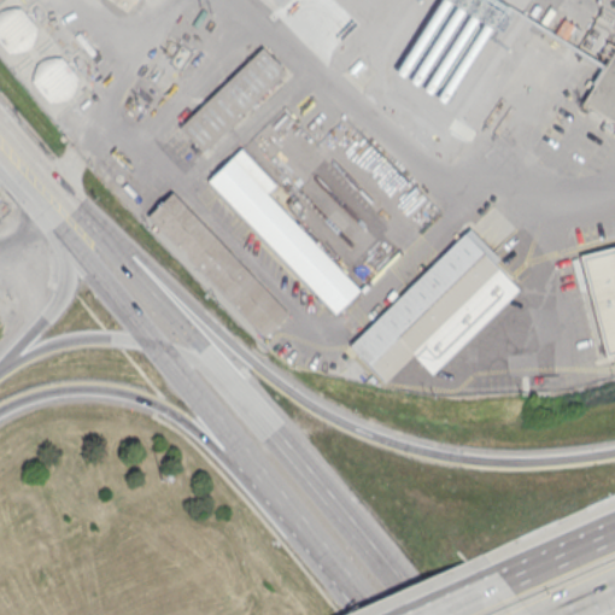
[(111,0),(128,12),(135,0),(111,0)]
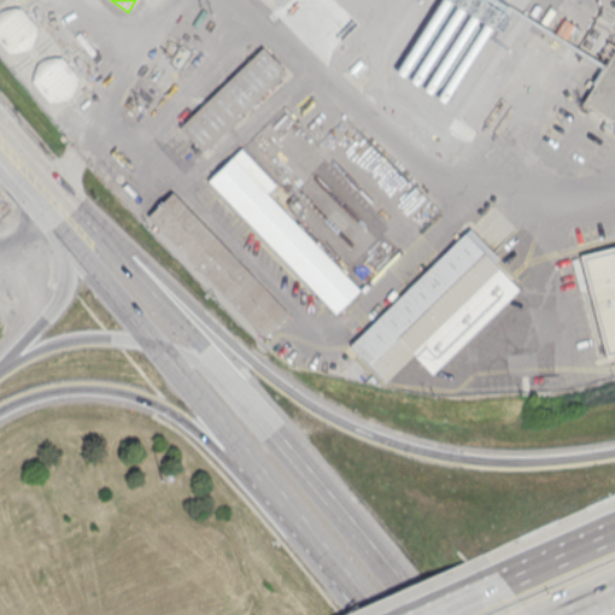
[(269,0),(280,11),(290,0),(269,0)]
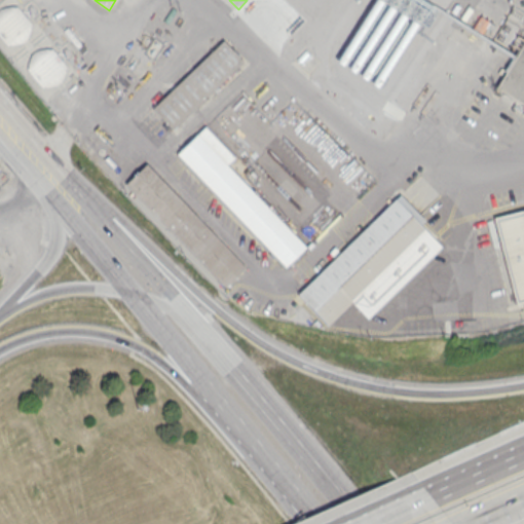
[(154,109),(174,129),(245,64),(225,43),(154,109)]
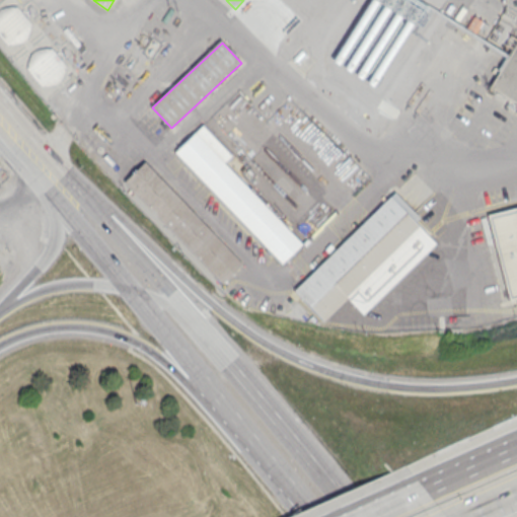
[(516,47),(492,86),(516,102),(516,47)]
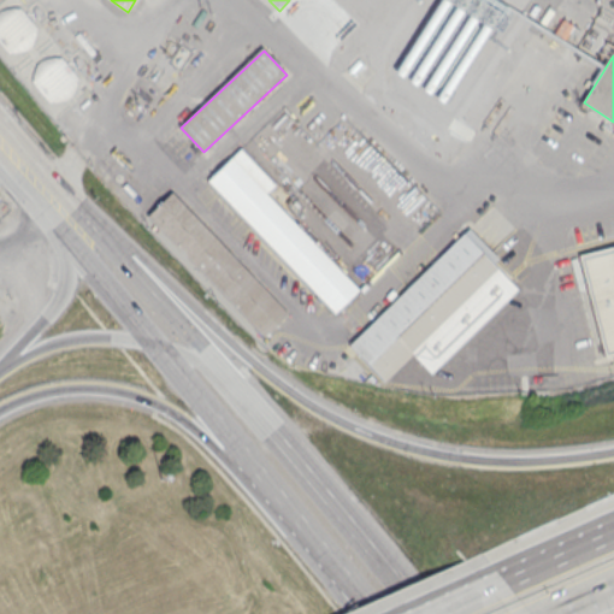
[(208,182),(243,149),(277,186),(267,195),(360,291),(335,314),(208,182)]
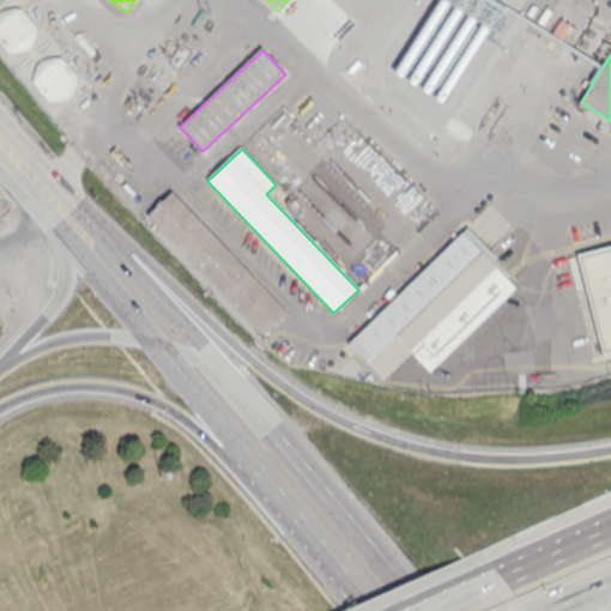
[(346,344),(383,382),(413,352),(430,370),(515,289),(490,264),(497,258),(467,228),(346,344)]
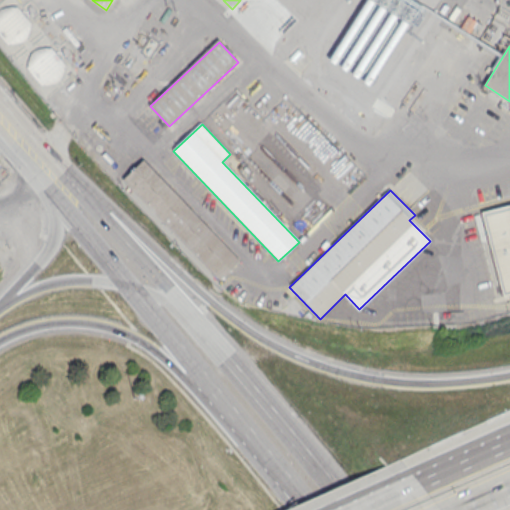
[(509,207),(484,214),(505,296),(509,295),(509,207)]
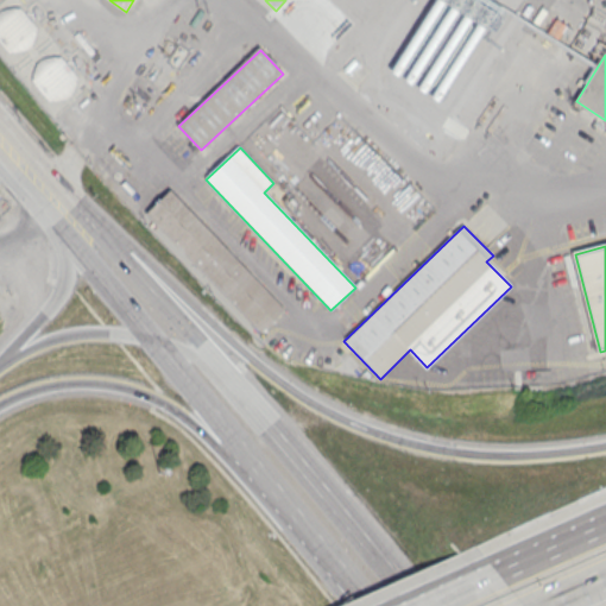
[(556,342),(543,296),(570,289),(584,335),(556,342)]
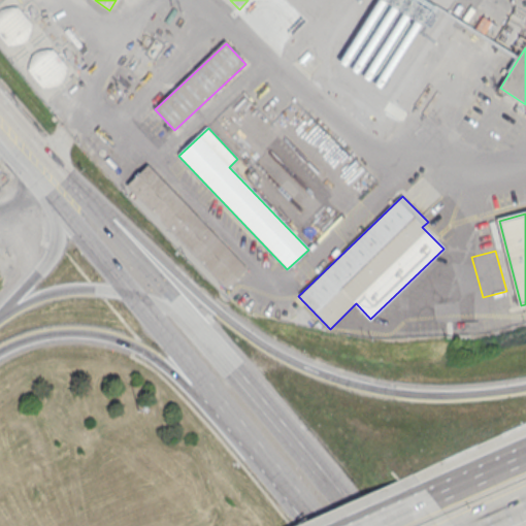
[(420,284),(438,303),(469,273),(451,254),(420,284)]
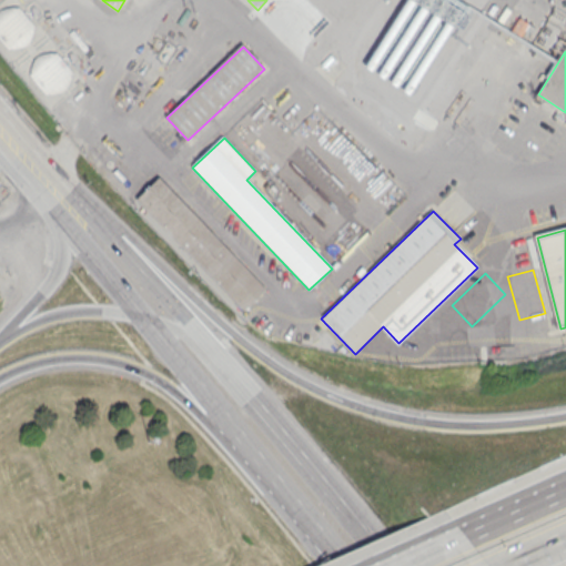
[(436,334),(437,361),(481,359),(479,332),(436,334)]
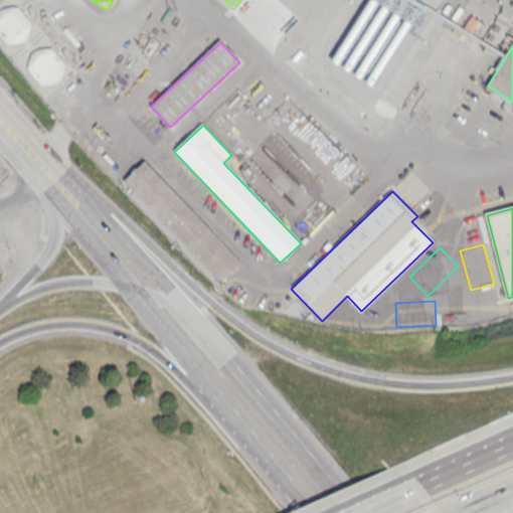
[(445,305),(446,324),(483,323),(482,304),(445,305)]
